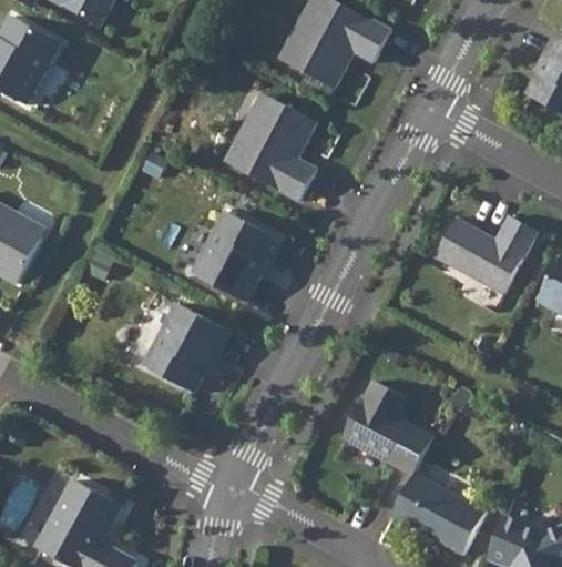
[(13,0),(23,6),(29,0),(42,0),(95,26),(109,0),(13,0)]
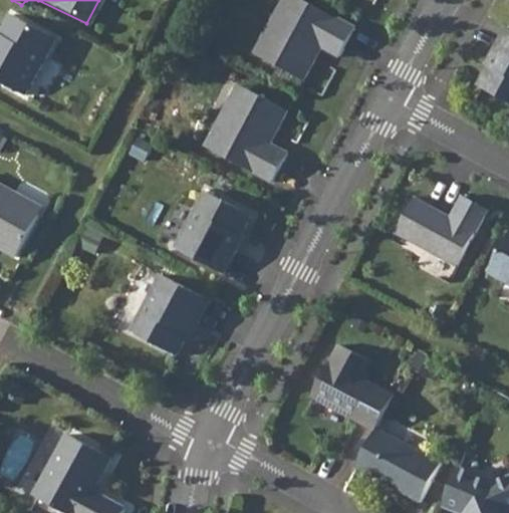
[(278,0),(266,24),(273,27),(258,56),(299,79),(320,42),(338,51),(351,27),(300,0),(278,0)]
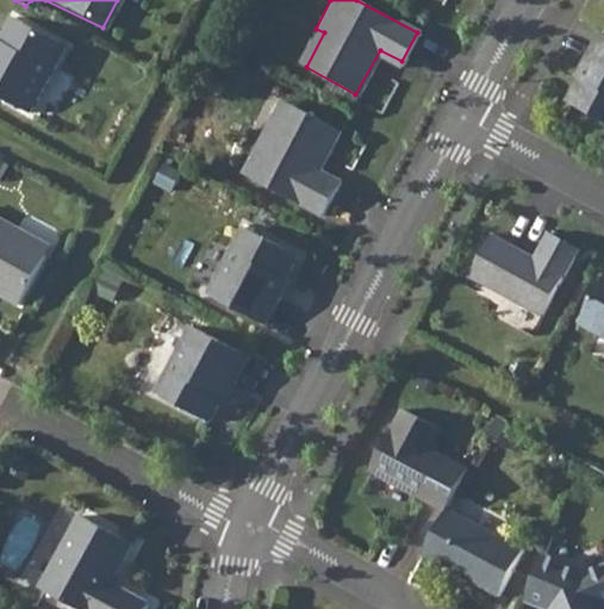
[(0,99),(24,112),(61,45),(7,16),(0,28),(0,99)]
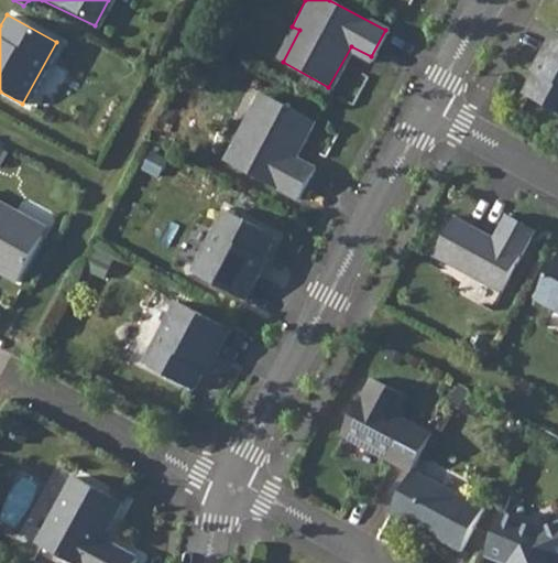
[(292,26),(275,58),(283,62),(299,30),(292,26)]
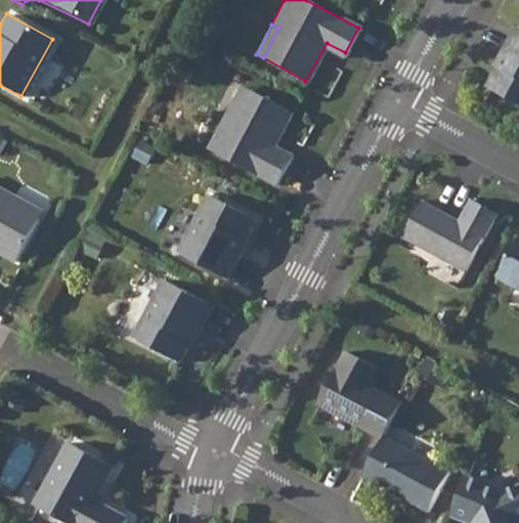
[(518,31),(512,28),(500,51),(503,52),(495,67),(483,87),(518,105),(518,31)]
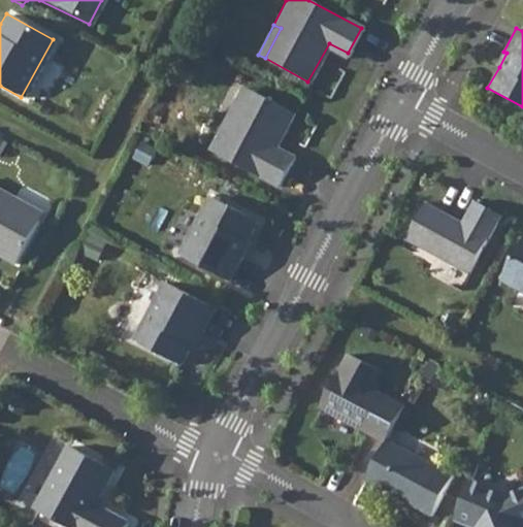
[(507,53),(503,52),(495,65),(499,67),(507,53)]
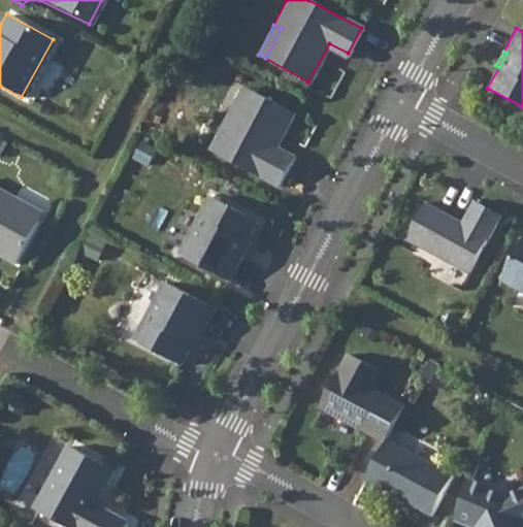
[(241,87),(225,117),(232,121),(249,91),(241,87)]
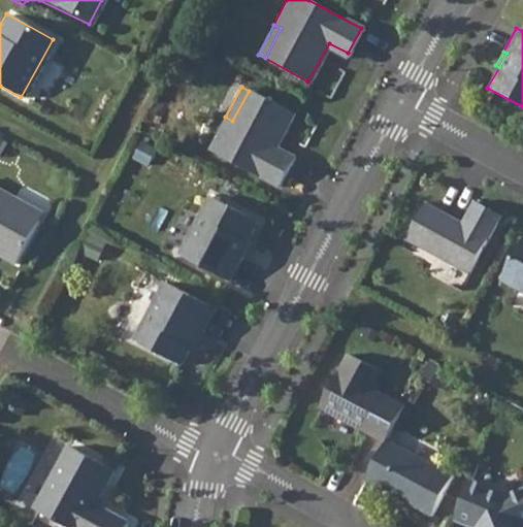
[(232,121),(225,117),(207,150),(275,188),(291,158),(273,149),(292,113),(249,91),(232,121)]
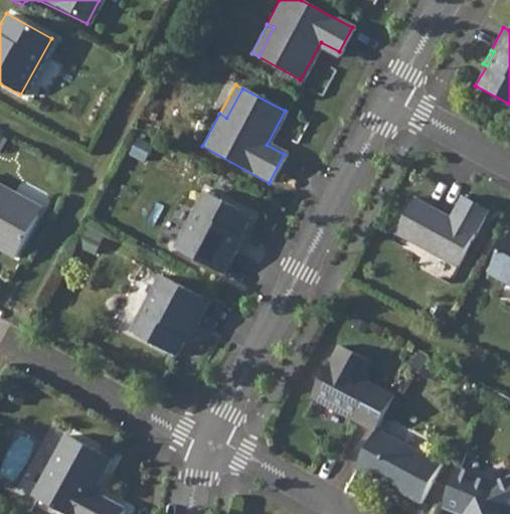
[(14,195),(0,187),(0,250),(16,260),(40,218),(10,202),(14,195)]
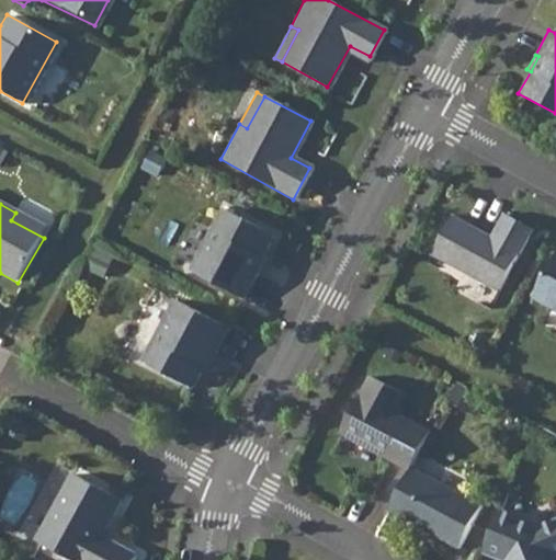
[(222,208),(188,270),(240,298),(253,274),(250,272),(258,258),(271,235),(222,208)]
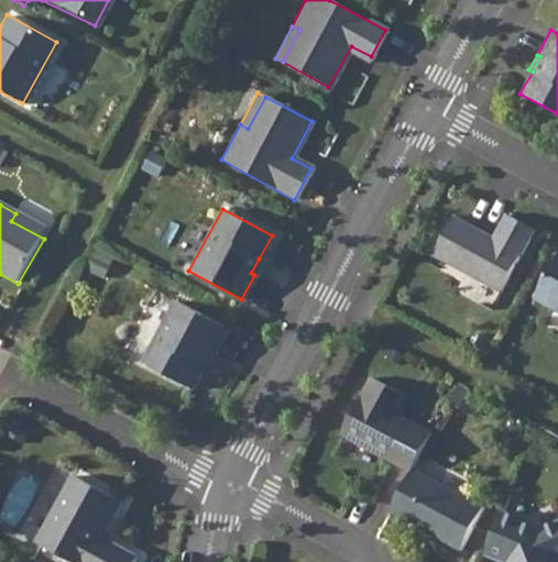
[(47,231),(15,213),(11,221),(44,239),(47,231)]
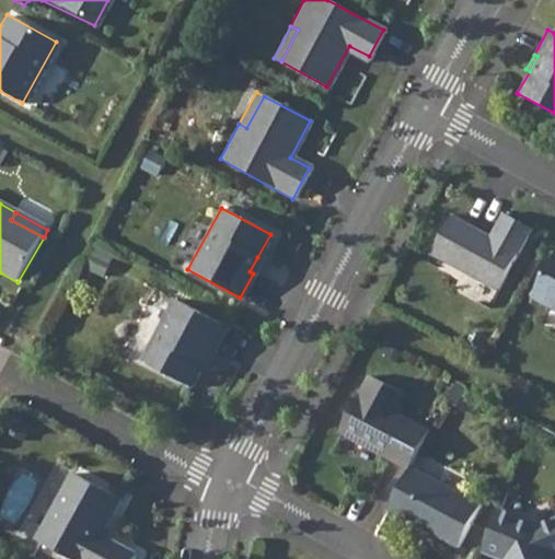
[(487,237),(448,216),(427,253),(495,289),(529,228),(500,213),(487,237)]
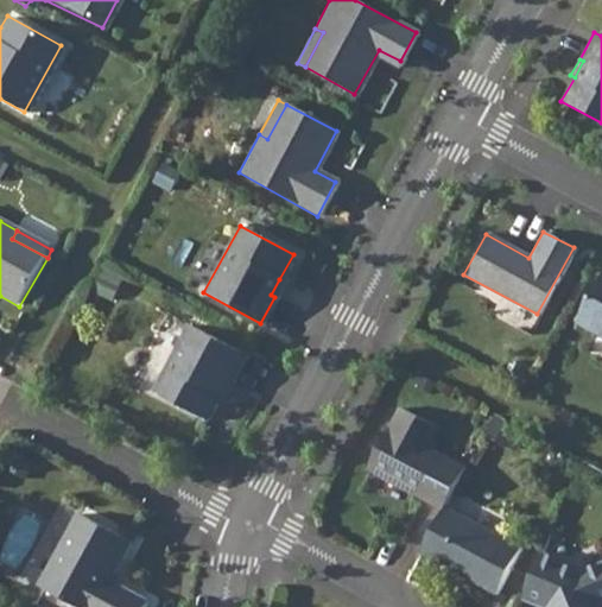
[(601,267),(601,269),(572,322),(601,337),(601,267)]
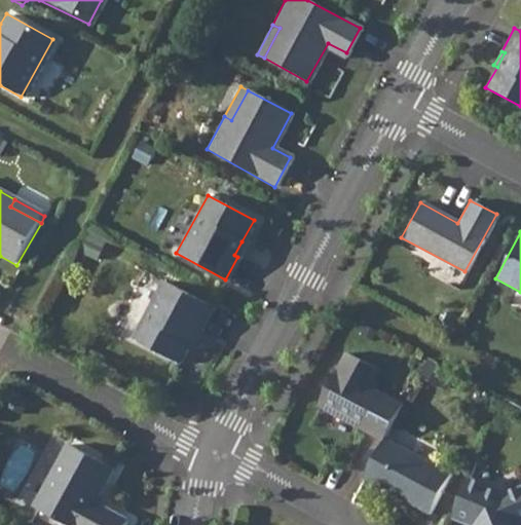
[(242,241),(234,255),(237,257),(245,244),(242,241)]
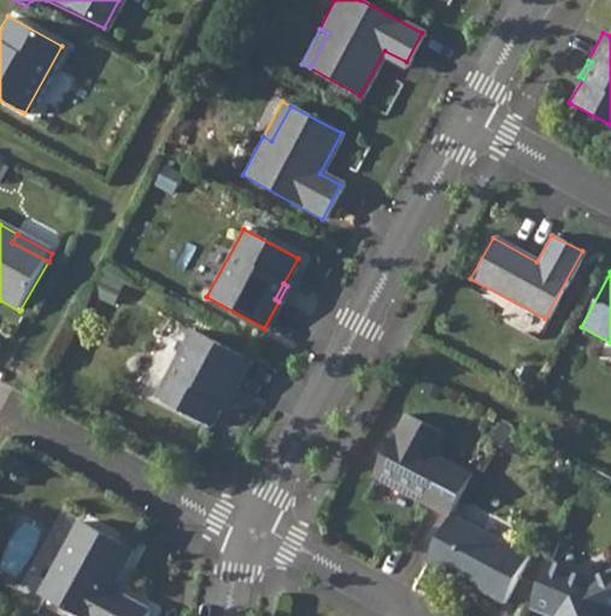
[(247,359),(189,328),(152,396),(206,426),(221,402),(229,385),(233,387),(247,359)]
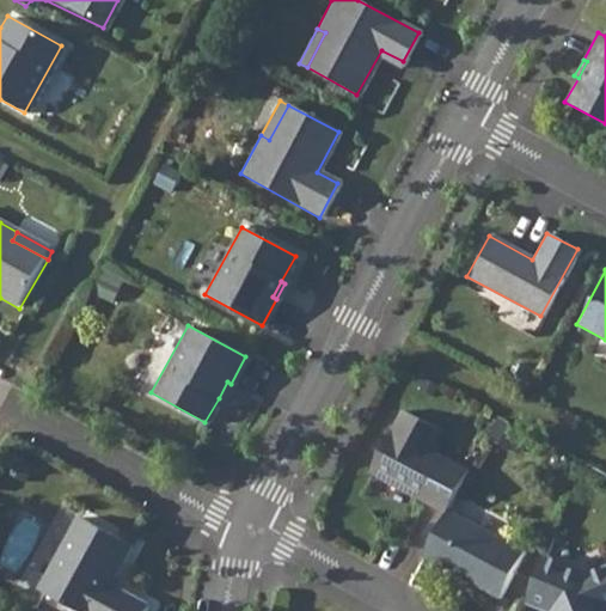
[(227,382),(219,398),(222,399),(231,384),(227,382)]
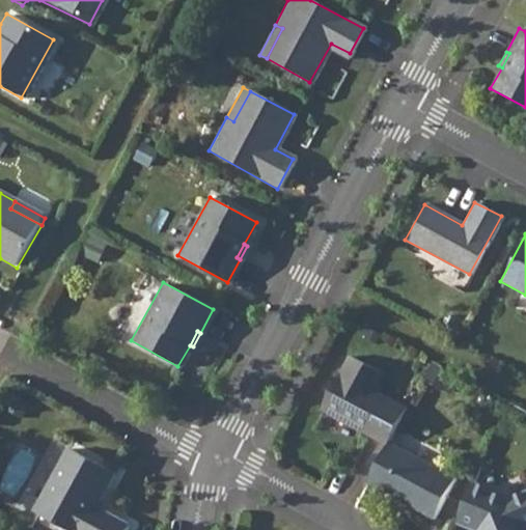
[(381,373),(345,355),(317,409),(384,444),(385,442),(404,408),(371,390),(381,373)]
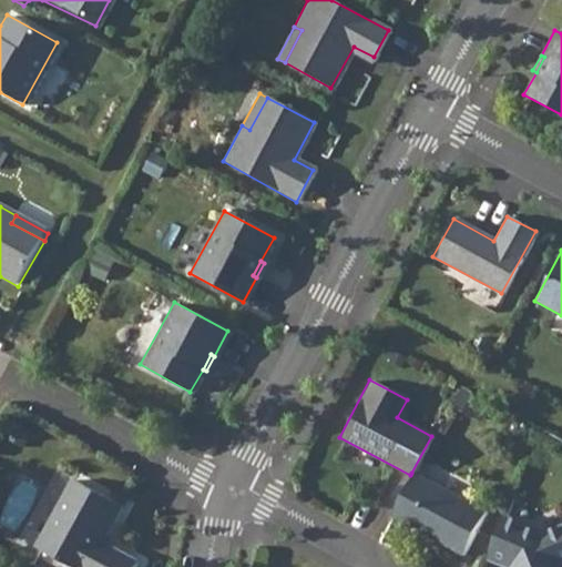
[(410,475),(388,517),(407,527),(409,524),(429,535),(431,540),(460,555),(482,510),(411,473),(410,475)]
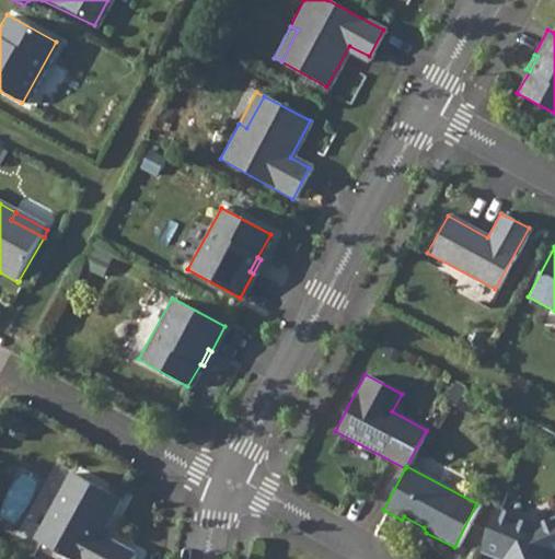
[(116,497),(67,470),(31,537),(70,558),(126,558),(130,551),(95,532),(116,497)]
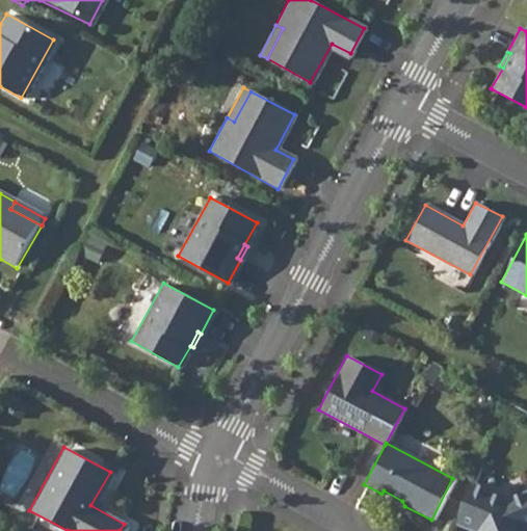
[(471,482),(453,523),(472,530),(523,530),(521,526),(526,522),(526,490),(526,488),(508,497),(471,482)]
